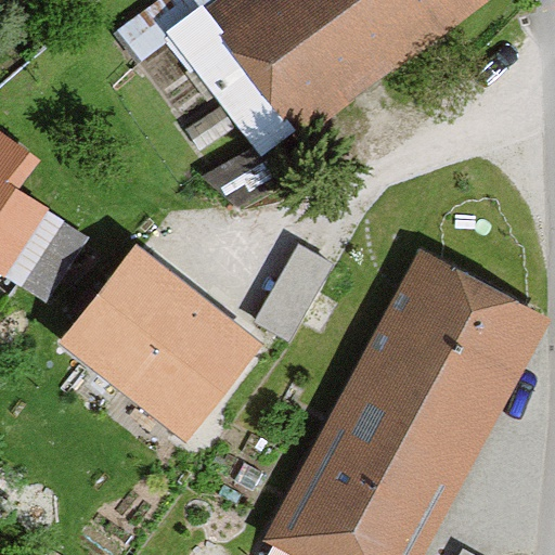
[(325,127),(491,0),(234,0),(230,3),(325,127)]
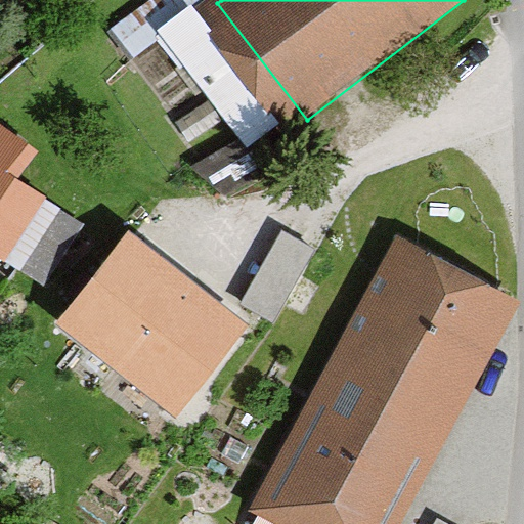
[(0,138),(0,253),(8,258),(60,178),(0,138)]
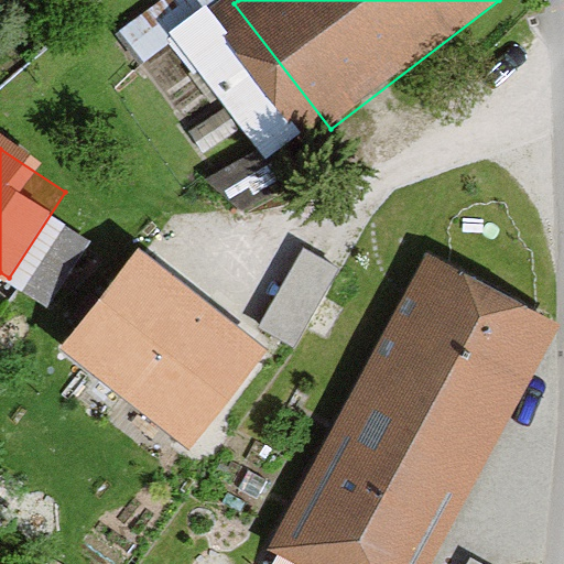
[(271,347),(139,239),(46,351),(177,459),(271,347)]
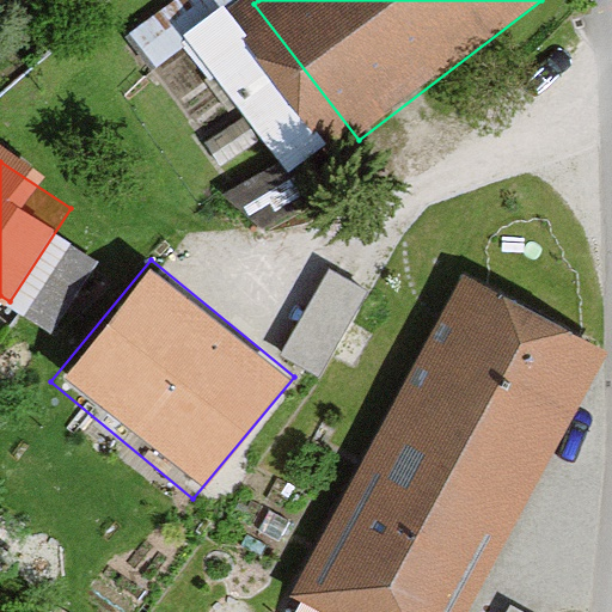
[(329,365),(365,277),(325,261),(288,348),(329,365)]
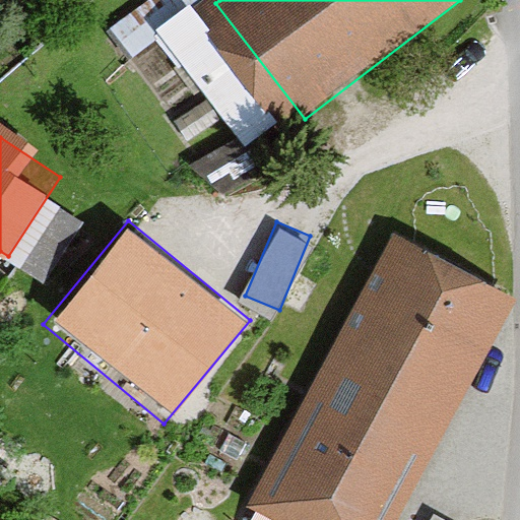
[(259,519),(399,519),(519,300),(395,233),(244,512),(259,519)]
